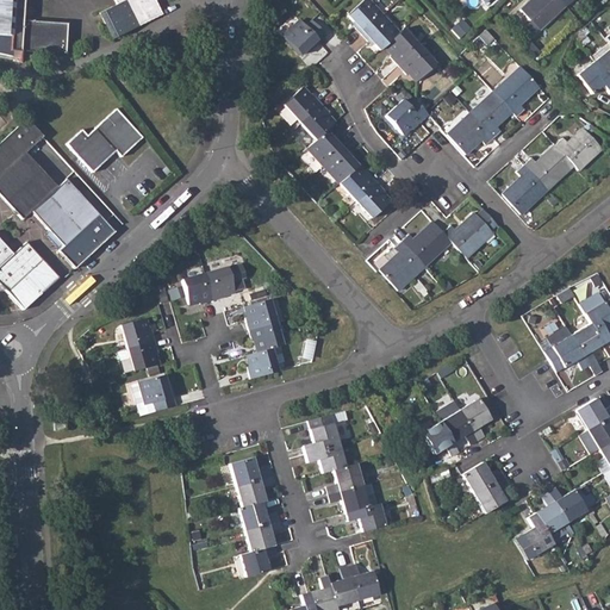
[(0,0),(0,35),(14,36),(16,0),(0,0)]
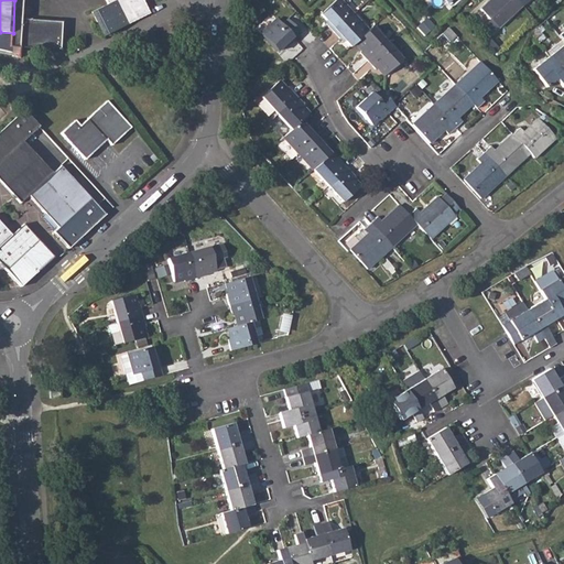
[(14,0),(13,33),(12,45),(19,47),(62,50),(63,21),(22,19),(23,0),(14,0)]
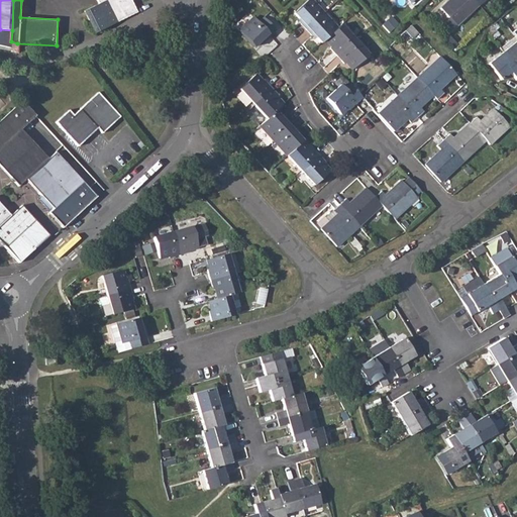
[(96,0),(99,4),(85,11),(95,33),(137,12),(130,0),(96,0)]
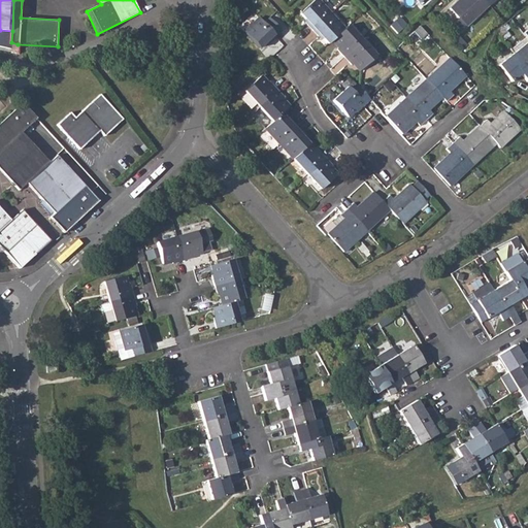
[(305,22),(311,30),(330,13),(318,0),(314,0),(300,13),(306,21),(305,22)]
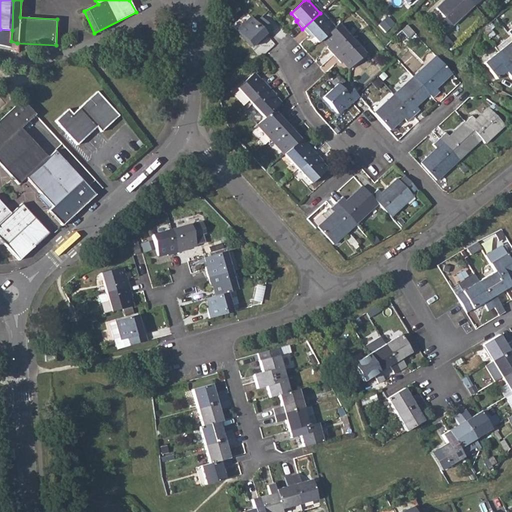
[(473,4),(469,0),(444,0),(435,8),(445,18),(442,21),(448,28),(473,4)]
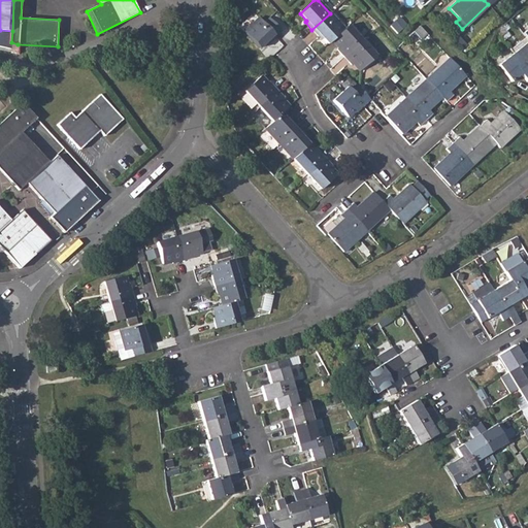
[(330,13),(311,30),(320,38),(322,36),(328,44),(331,40),(344,29),(330,13)]
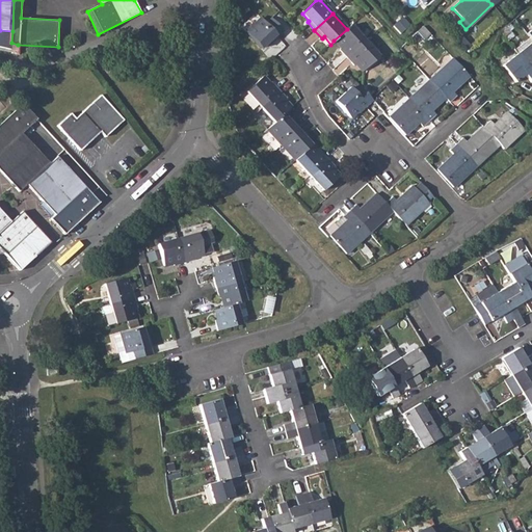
[(260,18),(245,32),(261,49),(268,42),(269,44),(284,31),(271,18),(265,23),(260,18)]
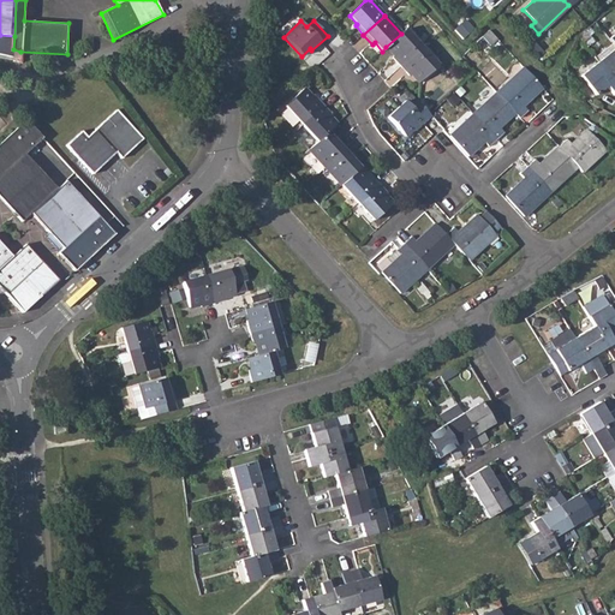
[(586,28),(577,36),(581,42),(591,35),(586,28)]
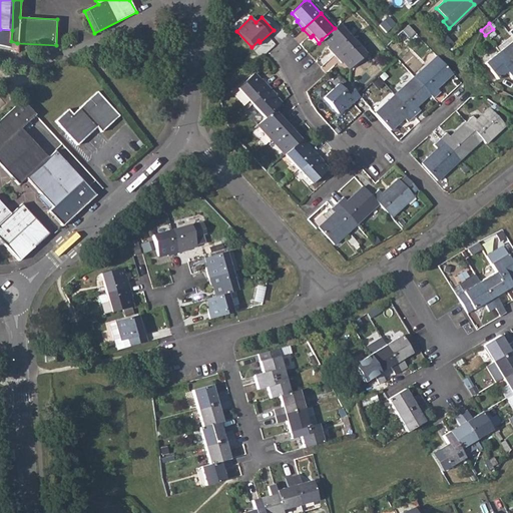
[(335,28),(322,39),(328,46),(327,48),(334,56),(352,39),(339,24),(335,28)]
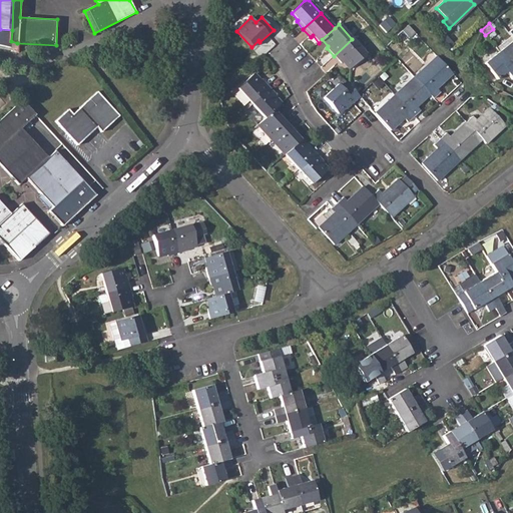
[(408,25),(402,31),(409,38),(414,33),(408,25)]
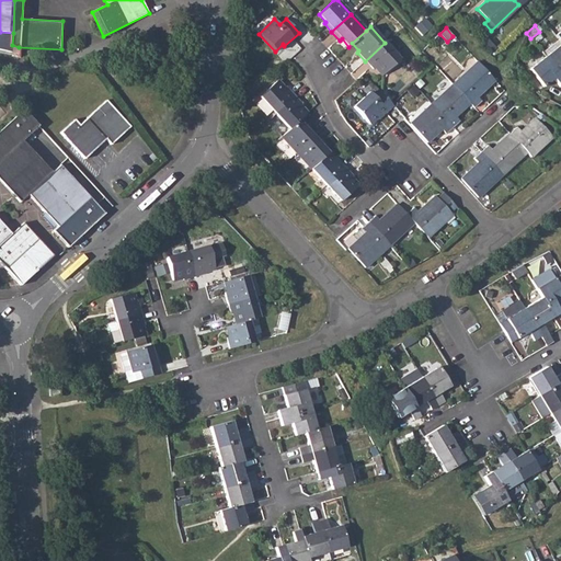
[(12,45),(13,33),(0,32),(0,49),(12,53),(12,45)]
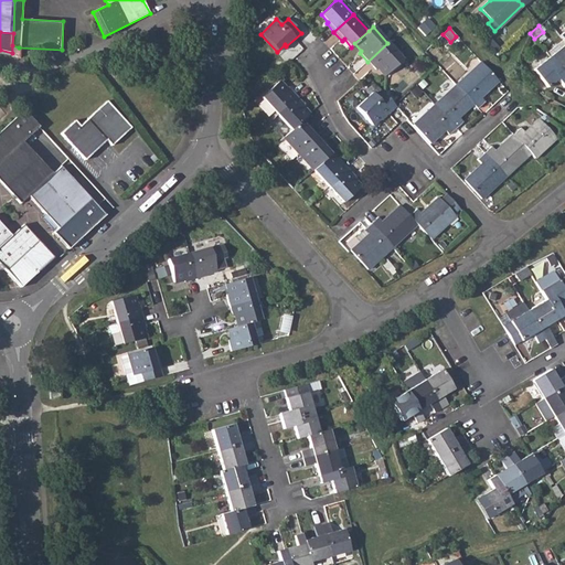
[(387,43),(368,62),(375,71),(377,68),(384,76),(403,60),(387,43)]
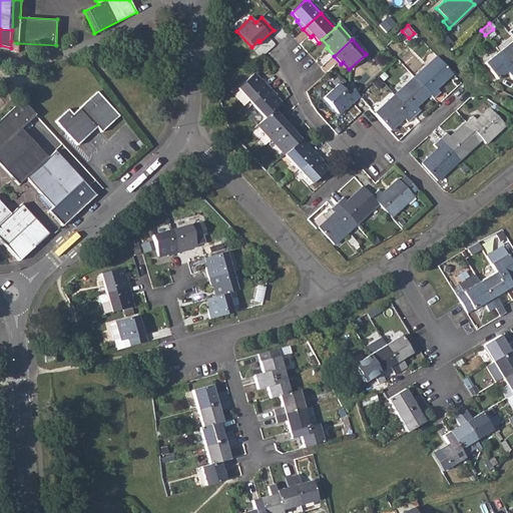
[(500,49),(498,51),(512,70),(512,39),(512,40),(500,49)]
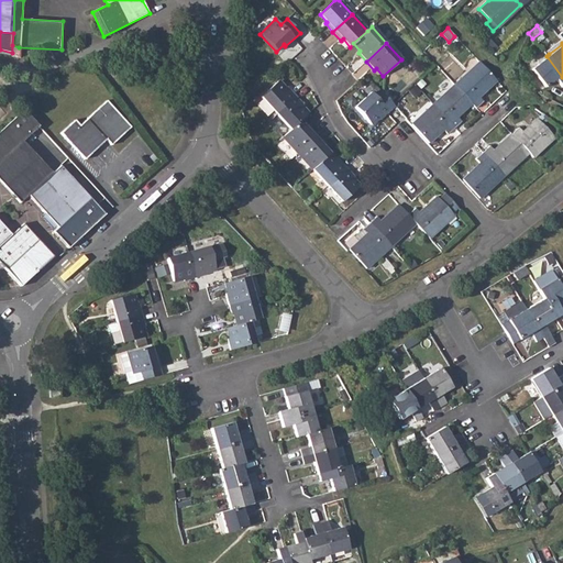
[(562,77),(547,56),(530,69),(536,76),(544,87),(544,88),(555,80),(562,88),(562,86),(562,77)]
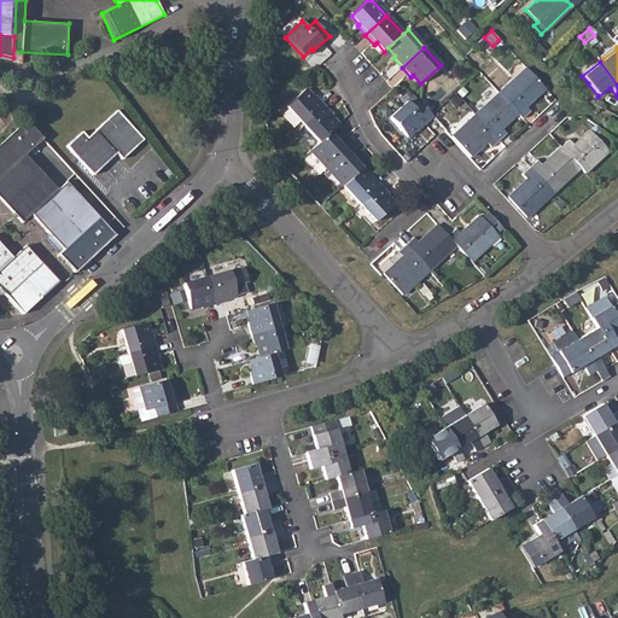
[(525,69),(499,93),(518,114),(522,118),(530,111),(525,106),(544,89),(531,74),(525,69)]
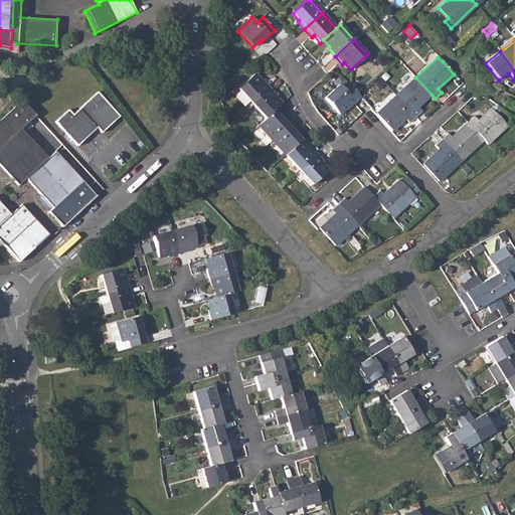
[(237,90),(250,105),(269,88),(262,79),(261,80),(254,74),(237,90)]
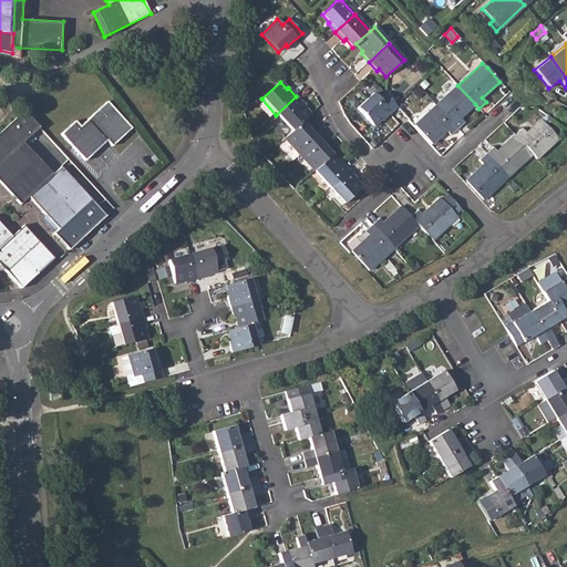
[(457,85),(435,105),(456,129),(464,122),(460,119),(475,104),(457,85)]
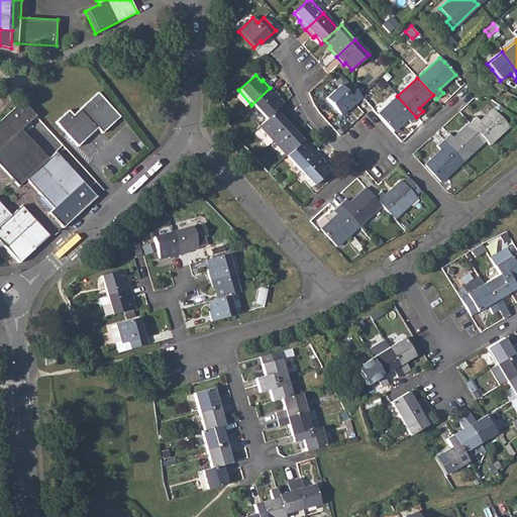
[(362,96),(349,85),(344,90),(340,85),(325,99),(340,115),(347,109),(348,110),(363,98),(362,96)]
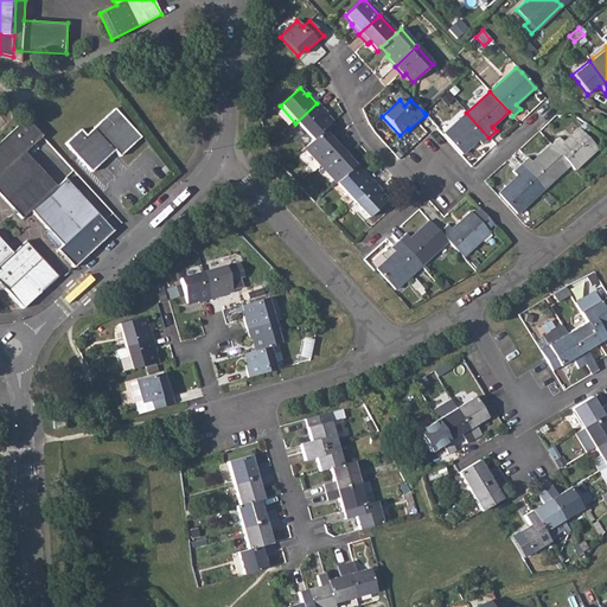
[(317,103),(295,123),(312,141),(323,131),(332,122),(325,114),(326,113),(317,103)]
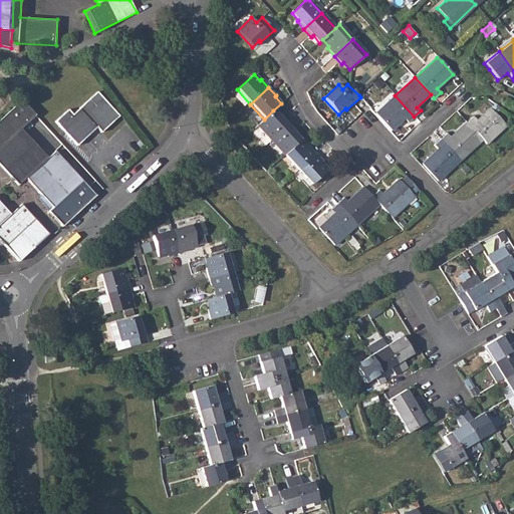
[(55,121),(64,132),(77,146),(90,134),(85,129),(92,122),(96,127),(101,133),(118,116),(96,92),(72,114),(67,109),(55,121)]
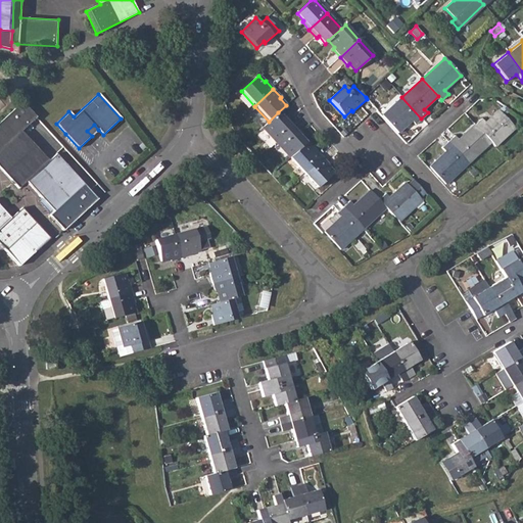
[(421,119),(401,97),(382,115),(397,133),(411,121),(415,125),(421,119)]
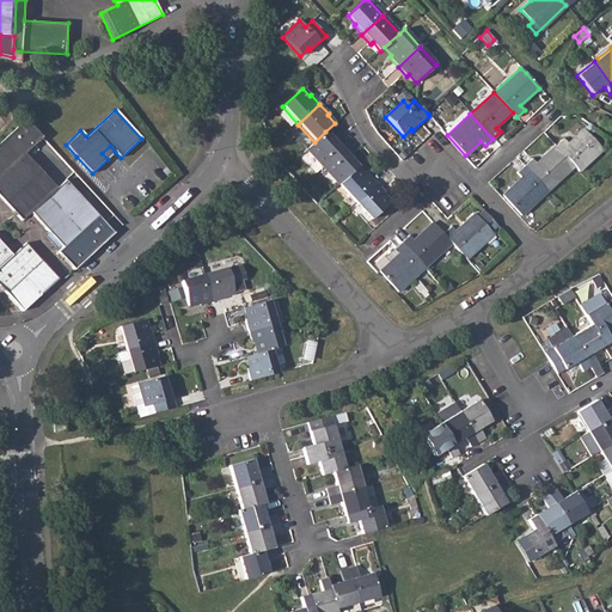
[(25,118),(0,142),(0,188),(6,194),(14,202),(19,208),(17,210),(14,213),(22,220),(31,213),(62,248),(57,251),(75,270),(116,233),(67,179),(57,188),(25,153),(42,138),(25,118)]
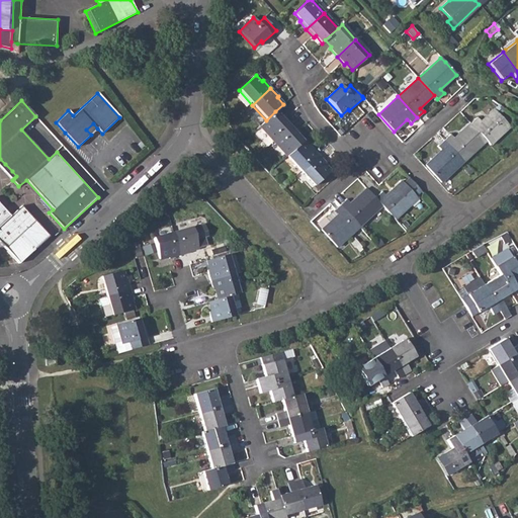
[(499,105),(494,109),(499,115),(506,109),(499,105)]
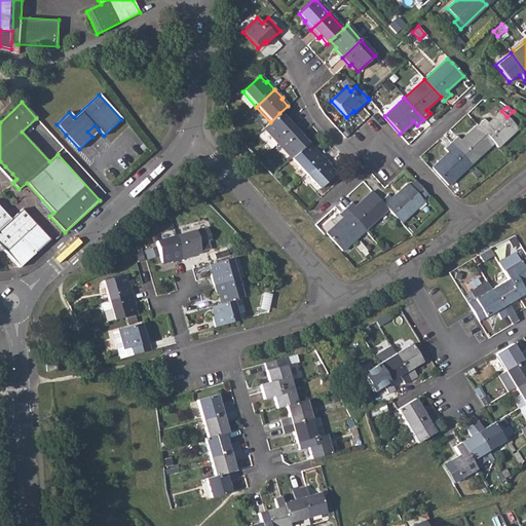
[(485,120),(479,126),(494,143),(497,147),(518,129),(506,117),(501,111),(488,123),(485,120)]
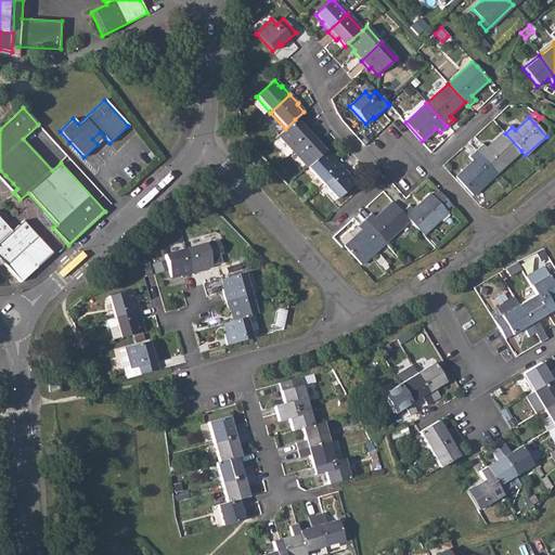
[(285,129),(278,136),(292,152),(312,133),(304,125),(301,127),(295,119),(285,129)]
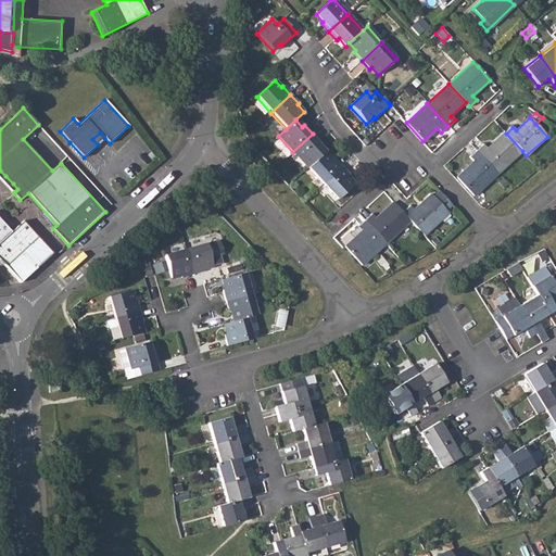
[(313,134),(292,152),(307,168),(325,152),(318,144),(320,141),(313,134)]
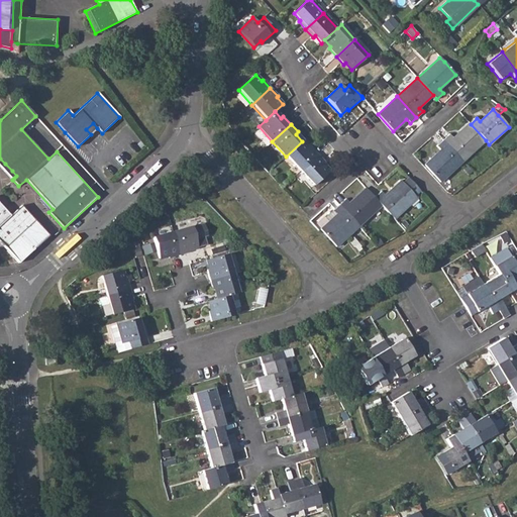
[(449,134),(443,140),(462,162),(486,140),(471,124),(453,138),(449,134)]
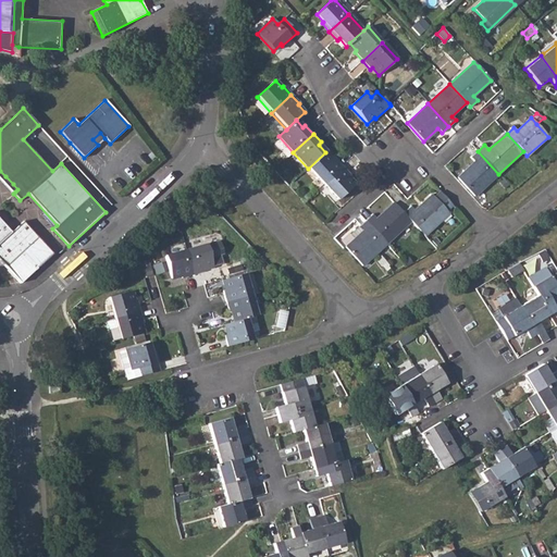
[(498,174),(478,151),(470,158),(474,162),(457,178),(473,196),(498,174)]
